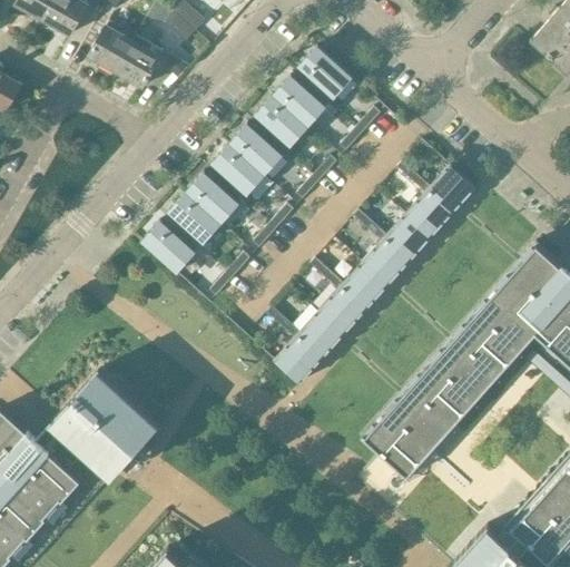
[(55,0),(19,0),(16,7),(42,22),(55,0)]
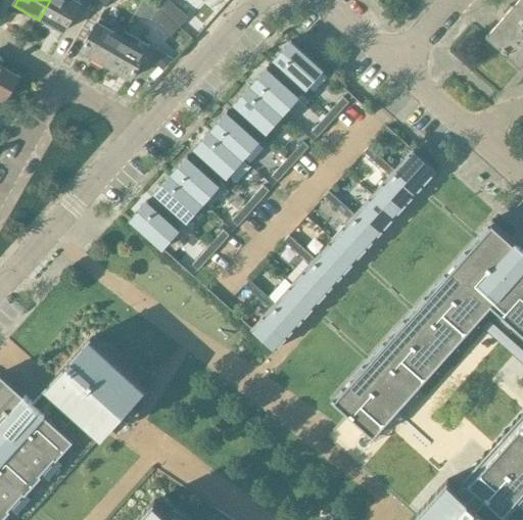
[(63,35),(83,1),(81,0),(68,0),(67,0),(50,0),(39,20),(63,35)]
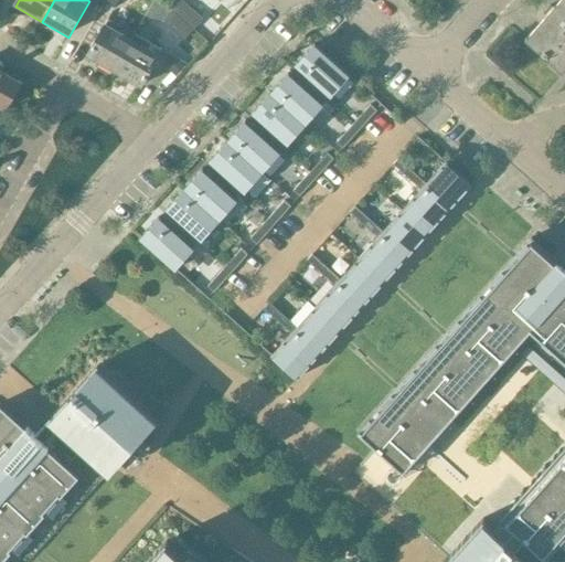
[(114,12),(120,0),(105,0),(103,6),(114,12)]
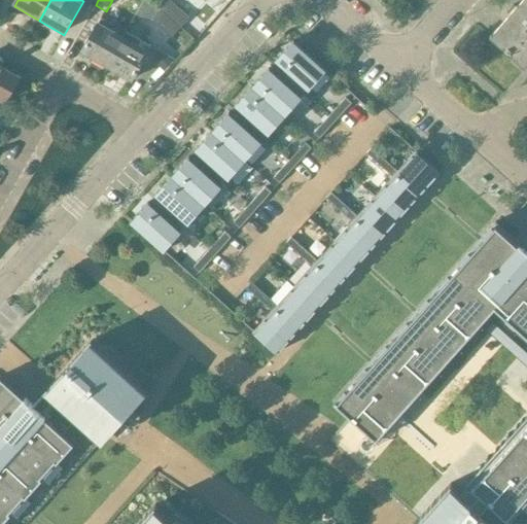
[(524,70),(526,66),(526,0),(524,0),(516,10),(513,7),(506,15),(508,18),(490,39),(524,70)]
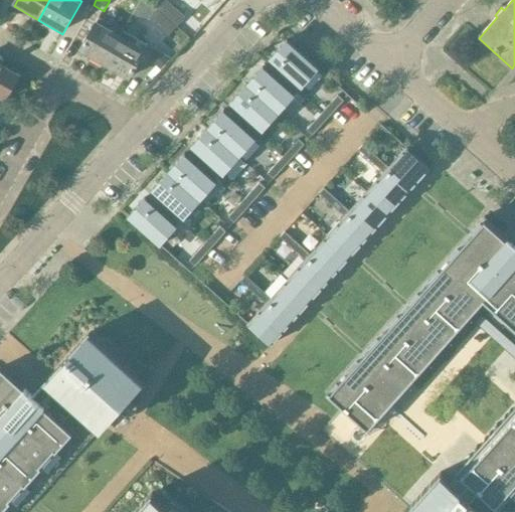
[(185,20),(165,2),(157,12),(177,30),(185,20)]
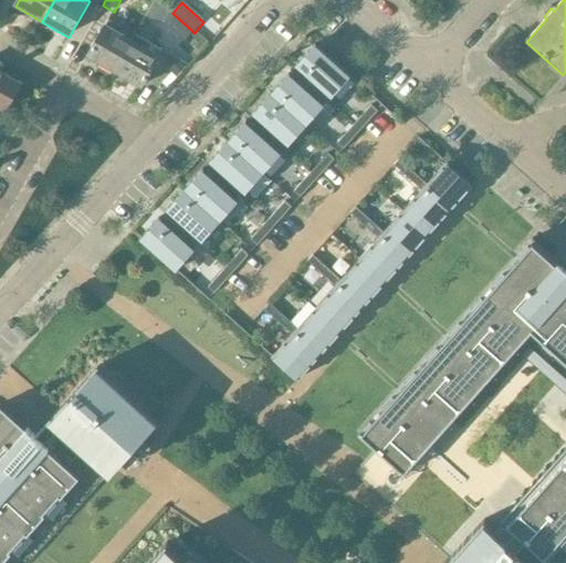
[(195,33),(173,13),(163,23),(185,43),(195,33)]
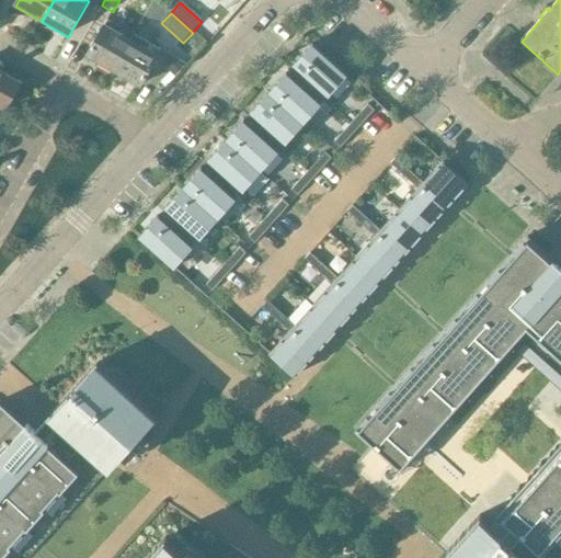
[(113,73),(130,43),(115,34),(118,29),(107,22),(87,58),(113,73)]
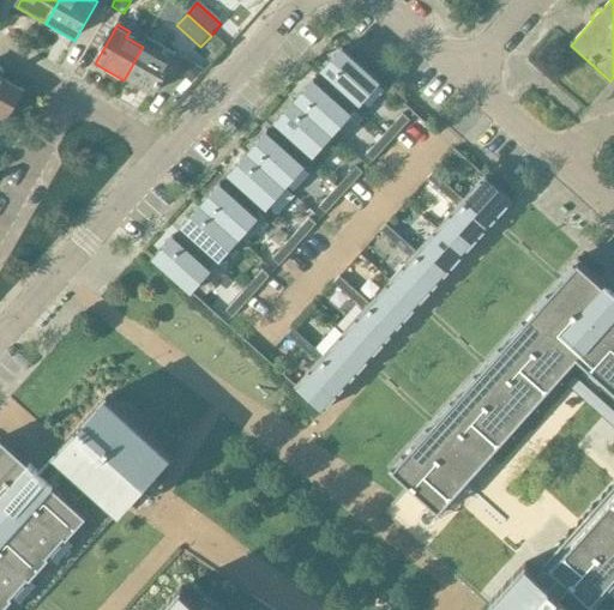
[(154,97),(175,58),(163,50),(160,56),(143,47),(124,80),(154,97)]
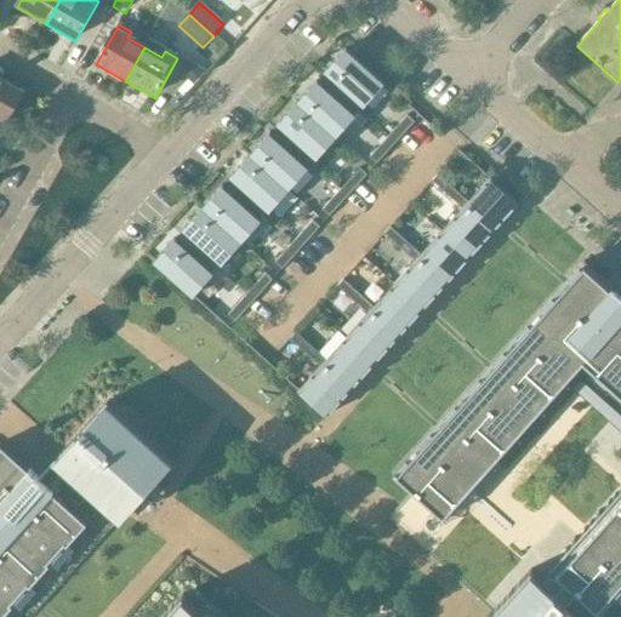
[(383,86),(345,51),(324,74),(363,108),(383,86)]
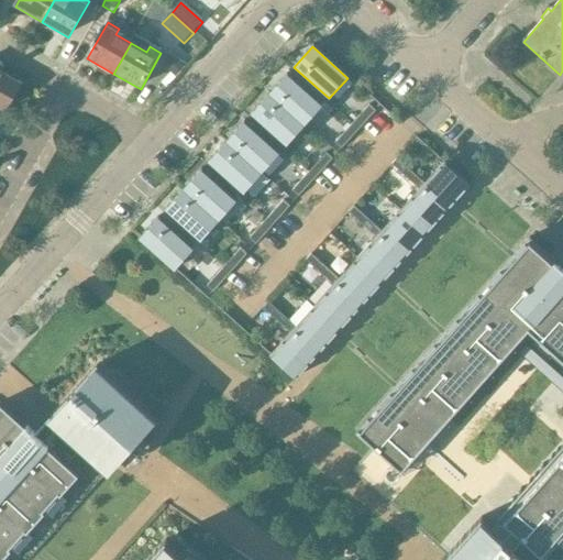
[(177,63),(168,72),(176,78),(185,69),(177,63)]
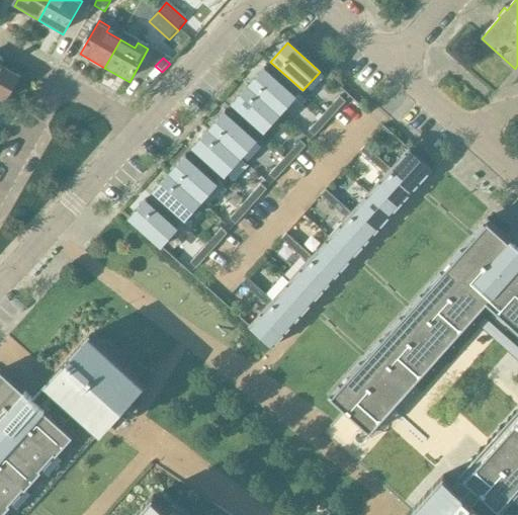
[(0,101),(4,104),(18,79),(0,69),(0,101)]
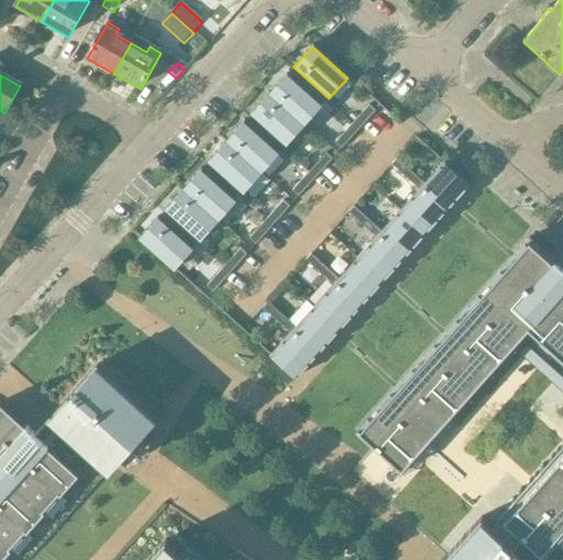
[(321,107),(286,75),(268,96),(304,127),(321,107)]
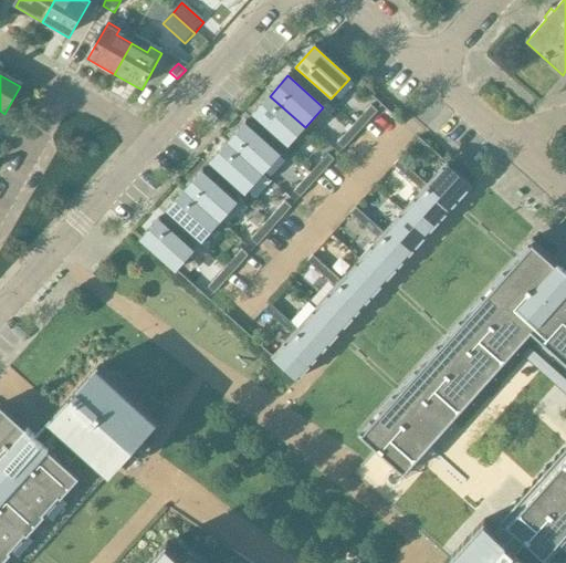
[(305,127),(270,96),(252,115),(287,147),(305,127)]
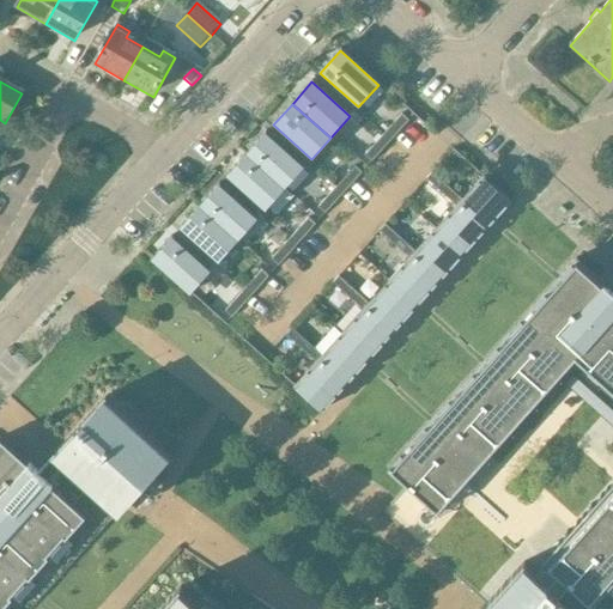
[(389,144),(408,123),(401,116),(383,138),(389,144)]
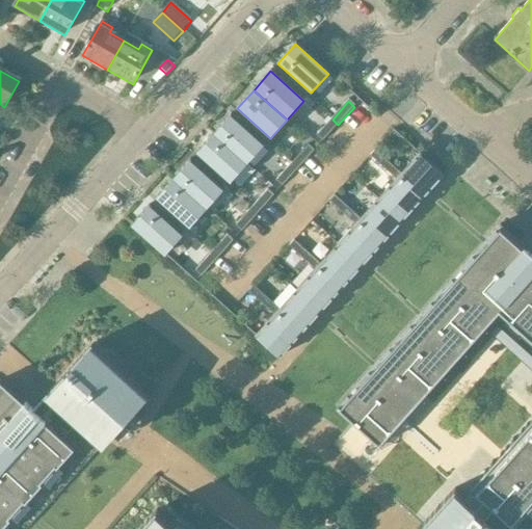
[(263,146),(230,116),(213,135),(246,165),(263,146)]
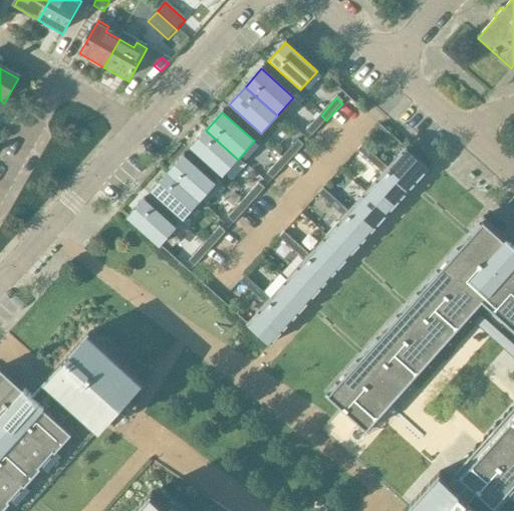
[(311,138),(326,120),(321,115),(305,133),(311,138)]
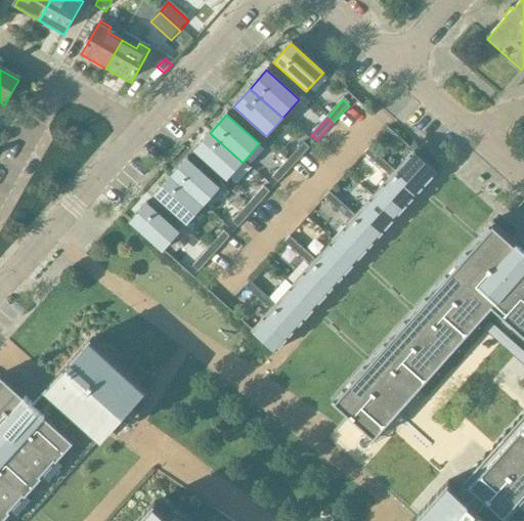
[(243,163),(210,133),(193,152),(226,180),(243,163)]
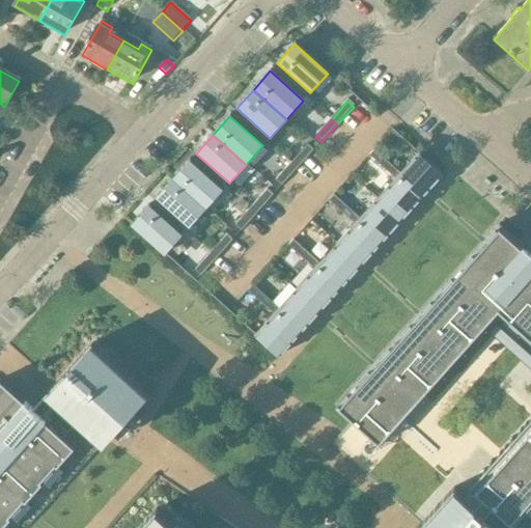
[(298,169),(313,151),(307,146),(291,164),(298,169)]
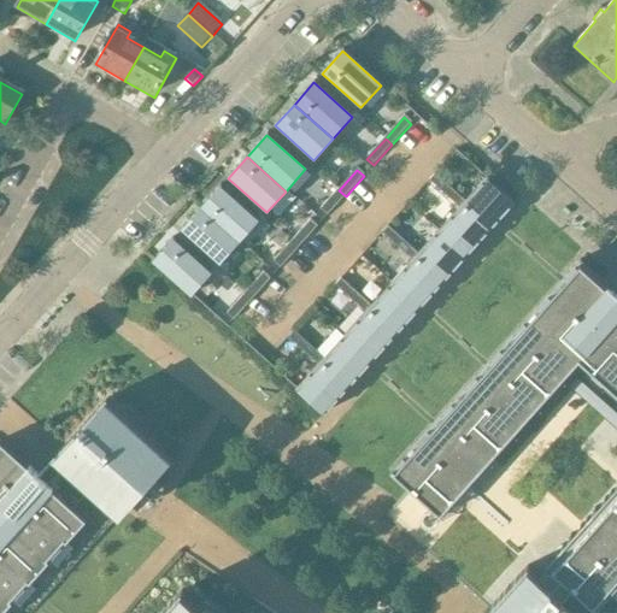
[(450,190),(434,176),(428,182),(444,196),(450,190)]
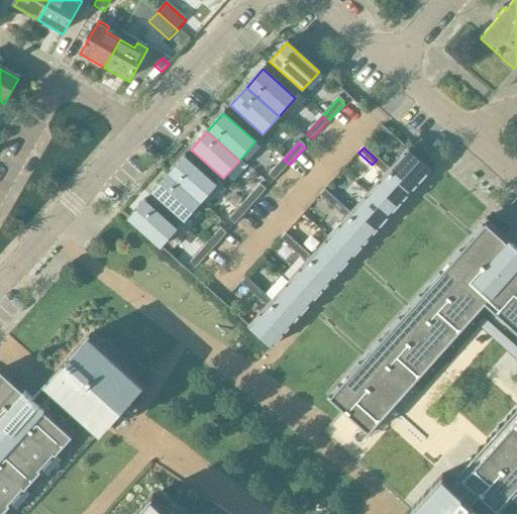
[(409,195),(430,172),(407,150),(389,170),(387,173),(409,195)]
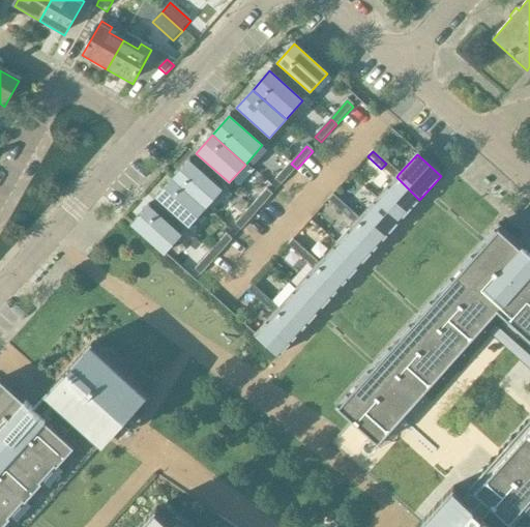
[(222,191),(188,160),(172,180),(205,209),(222,191)]
